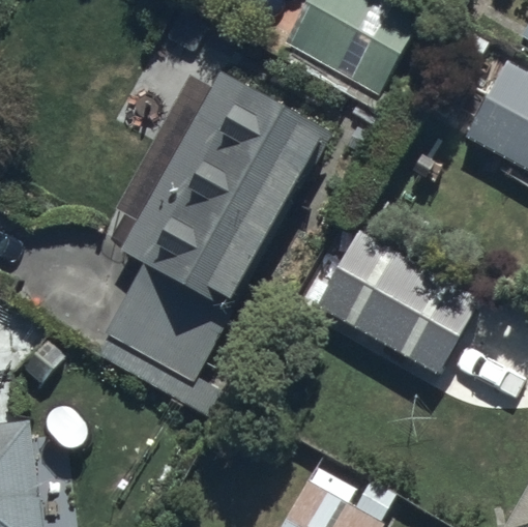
[(423,21),(388,0),(304,0),(283,38),(379,95),(423,21)]
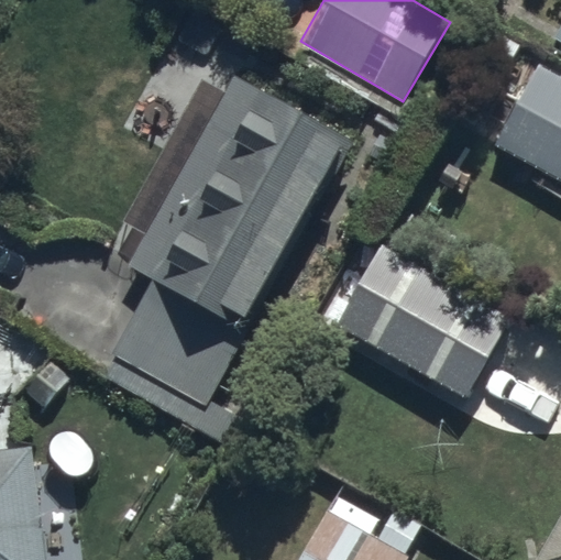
[(560,75),(539,63),(493,144),(560,182),(560,75)]
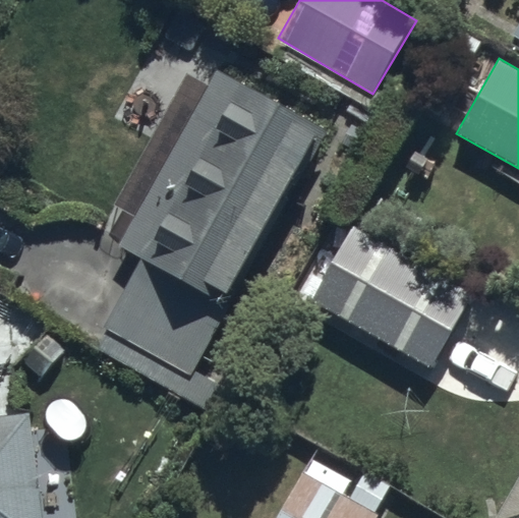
[(322,133),(215,70),(120,246),(141,259),(105,327),(109,329),(98,350),(207,409),(220,386),(193,371),(322,133)]
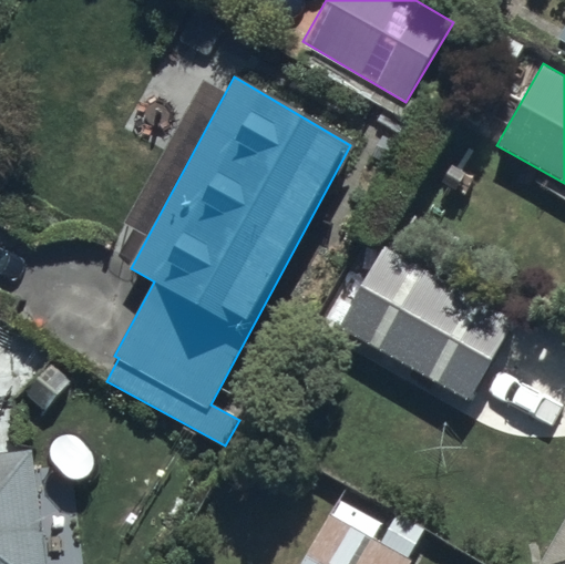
[(515,316),(386,242),(337,326),(468,400),(515,316)]
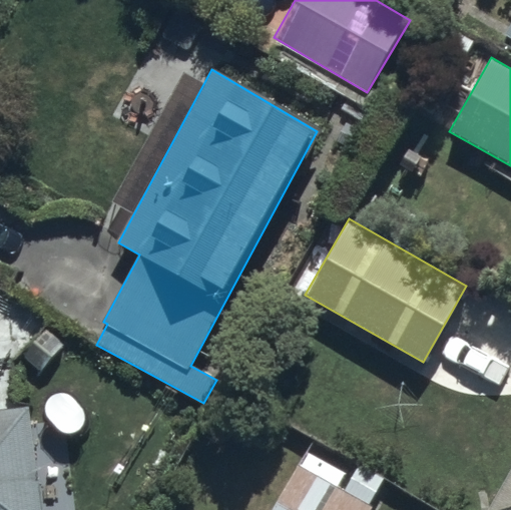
[(0,509),(38,509),(25,407),(0,410),(0,509)]
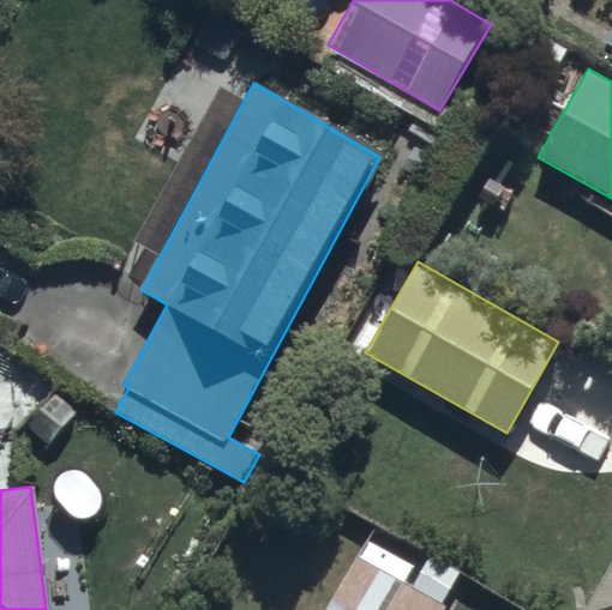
[(364,539),(323,609),(443,609),(445,608),(441,604),(457,574),(427,557),(411,587),(402,583),(413,566),(364,539)]
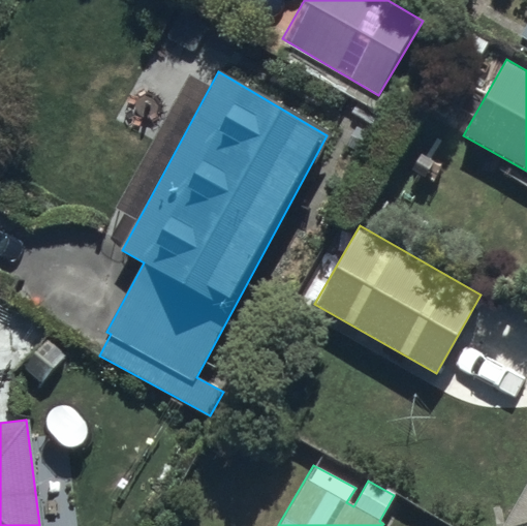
[(526,525),(526,482),(501,525),(526,525)]
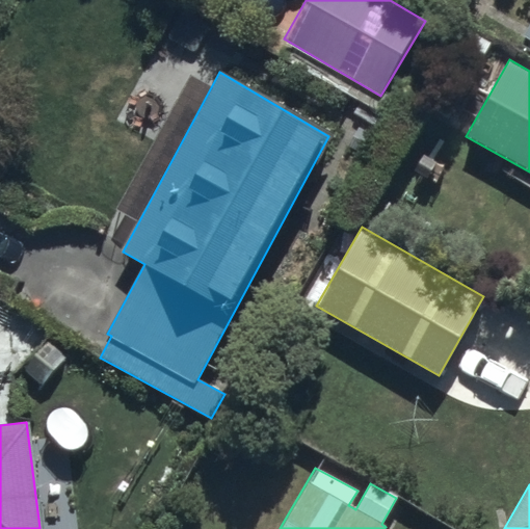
All buildings are outlined.
